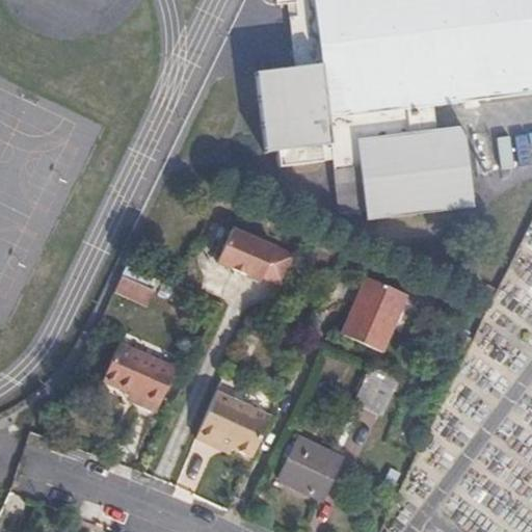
[(531,0),(276,0),(277,6),(297,4),(298,17),(292,18),(297,65),(257,72),(266,152),(280,150),(282,167),(336,161),(337,170),(363,167),(369,219),(474,208),(466,127),(460,127),(460,122),(448,123),(448,129),(436,130),(434,104),(531,94),(531,0)]
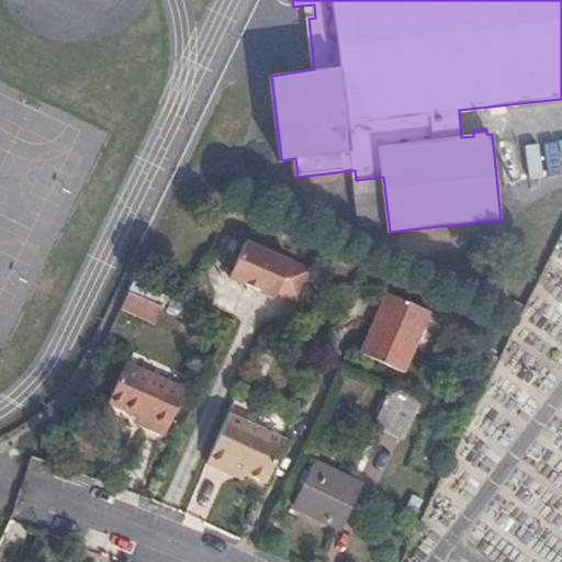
[(298,301),(312,271),(246,242),(227,277),(274,296),(276,292),(298,301)]
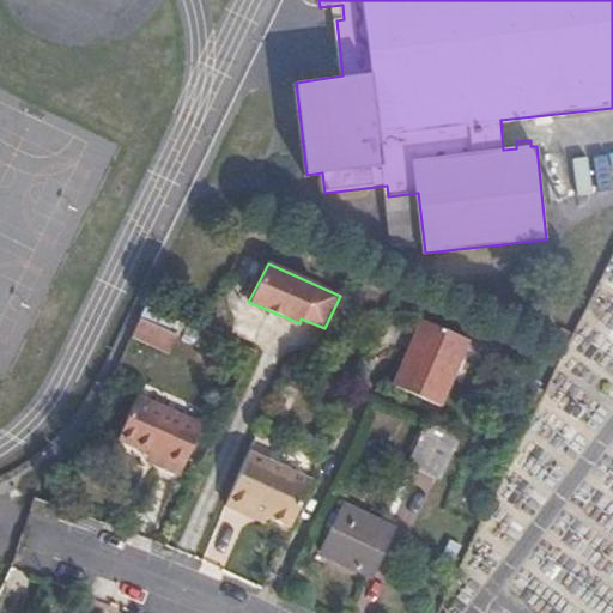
[(162,346),(175,315),(145,304),(132,334),(162,346)]
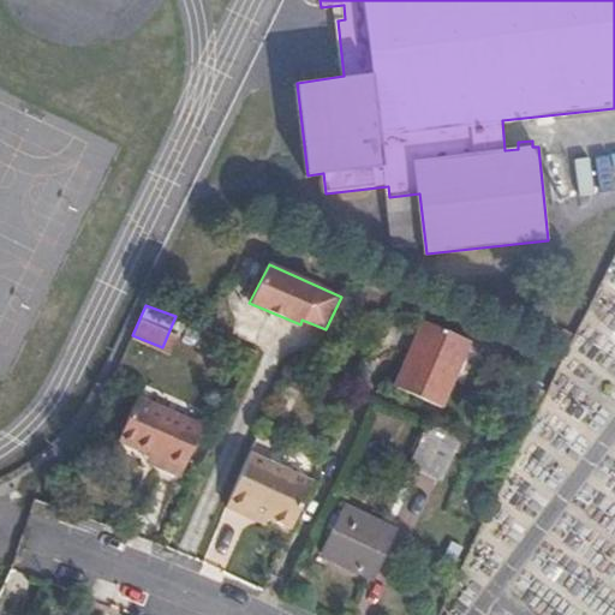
[(472,344),(424,320),(393,387),(441,408),(472,344)]
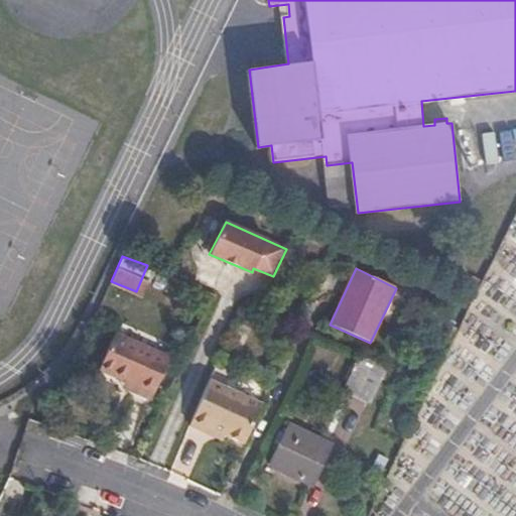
[(164,367),(110,343),(95,379),(132,395),(130,403),(146,410),(164,367)]
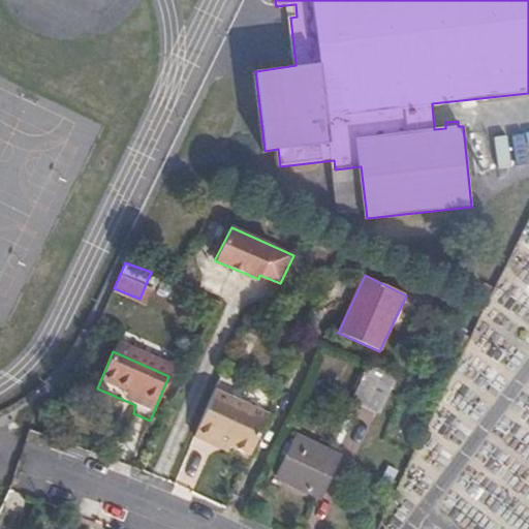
[(394,375),(367,364),(349,401),(375,412),(394,375)]
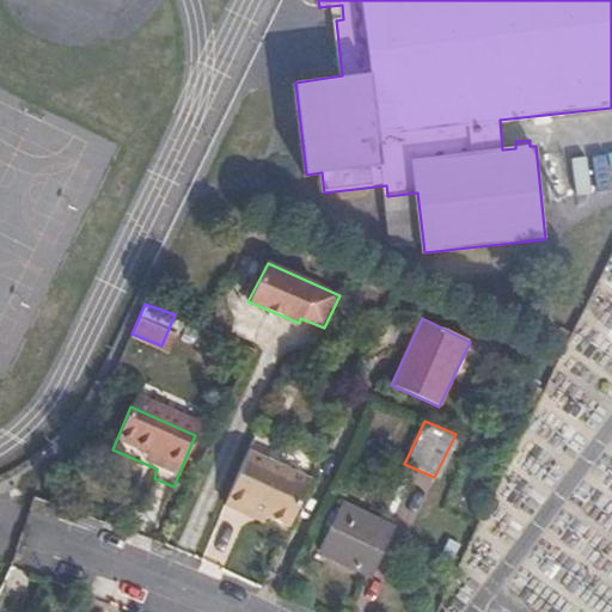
[(303,490),(243,463),(218,519),(236,527),(240,520),(280,537),(303,490)]
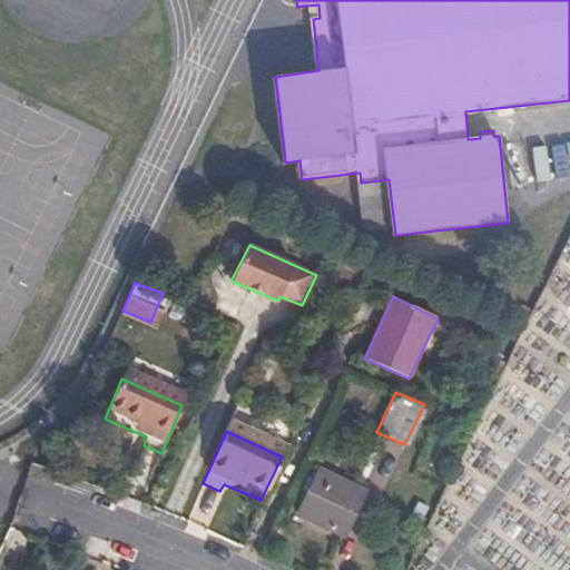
[(363,491),(316,469),(312,477),(306,474),(300,488),(305,491),(295,512),(344,534),(363,491)]
